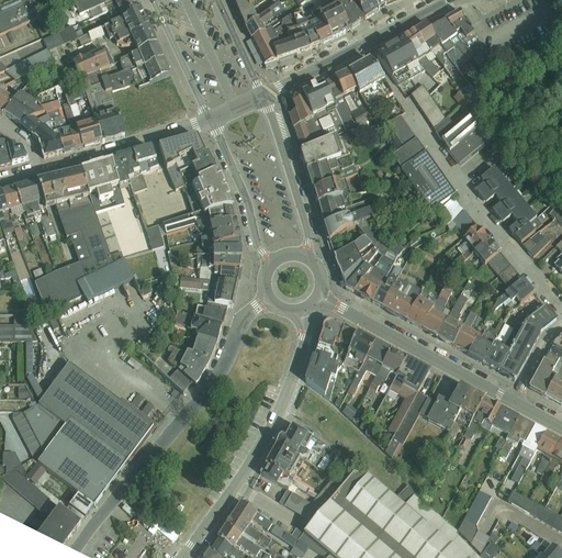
[(6,0),(0,2),(0,31),(48,10),(44,0),(6,0)]
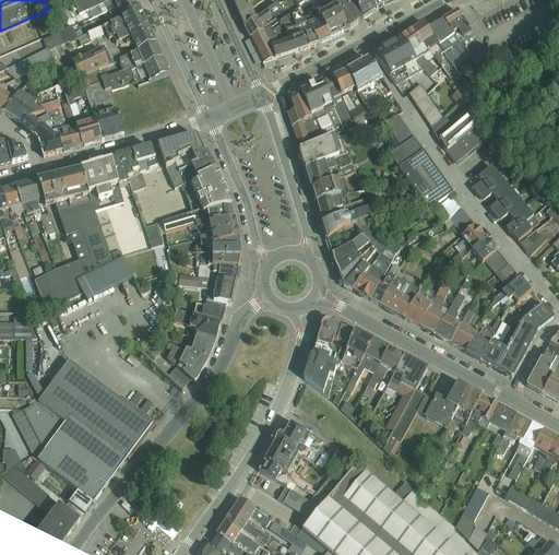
[(118,0),(116,1),(122,13),(140,4),(138,0),(118,0)]
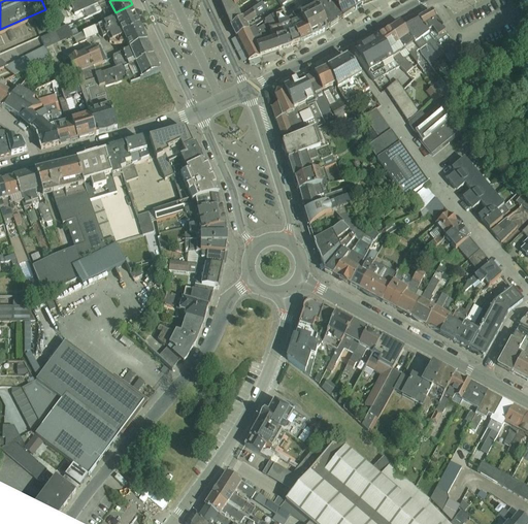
[(222,0),(227,13),(229,12),(230,12),(237,5),(245,0),(222,0)]
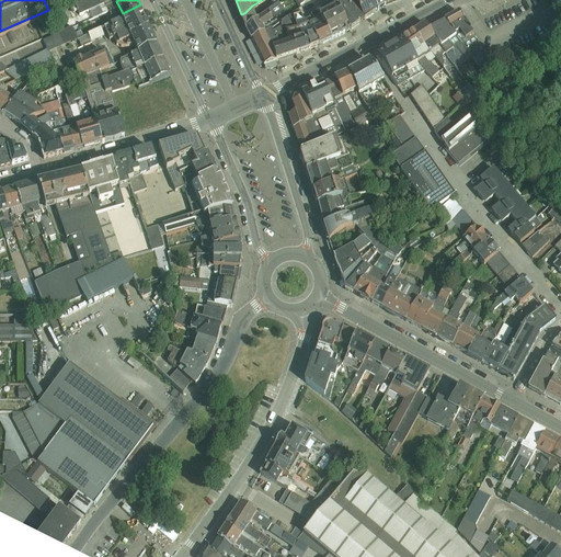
[(335,0),(336,2),(350,24),(359,19),(348,0),(335,0)]
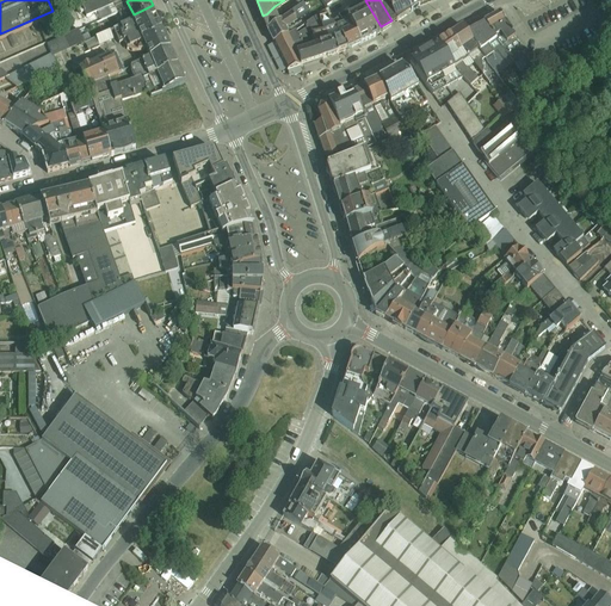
[(389,0),(395,13),(419,1),(418,0),(389,0)]
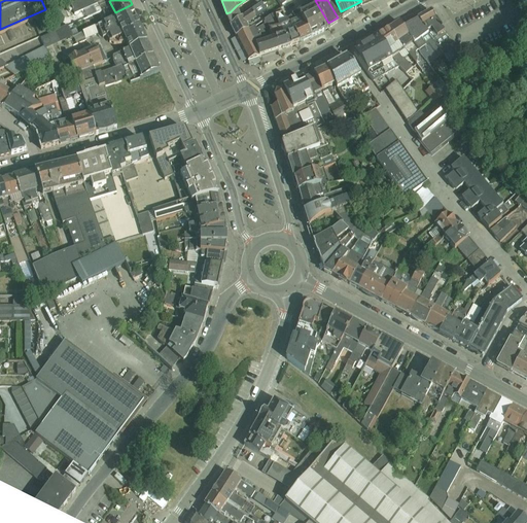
[(241,15),(231,23),(236,34),(251,26),(249,22),(267,10),(261,1),(241,15)]
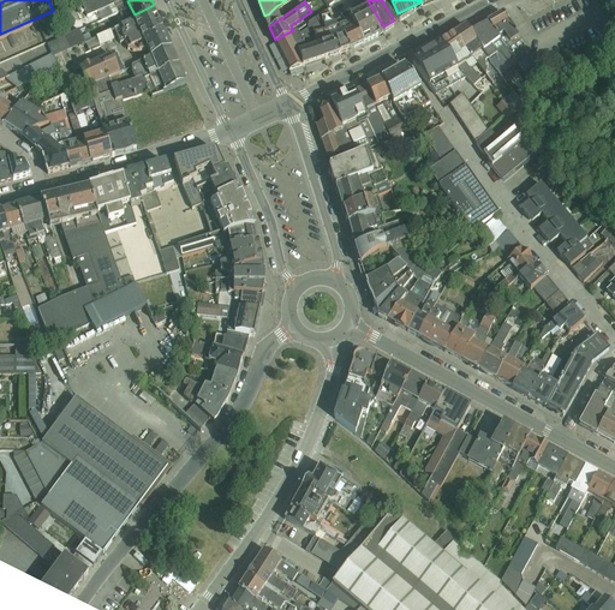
[(316,15),(324,28),(339,23),(352,18),(363,40),(377,33),(363,7),(353,4),(334,19),(328,7),(316,15)]
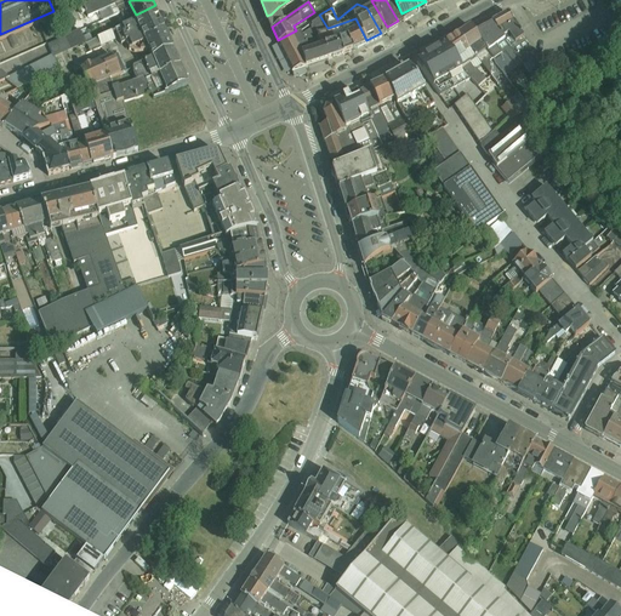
[(136,15),(153,52),(174,44),(155,5),(136,15)]
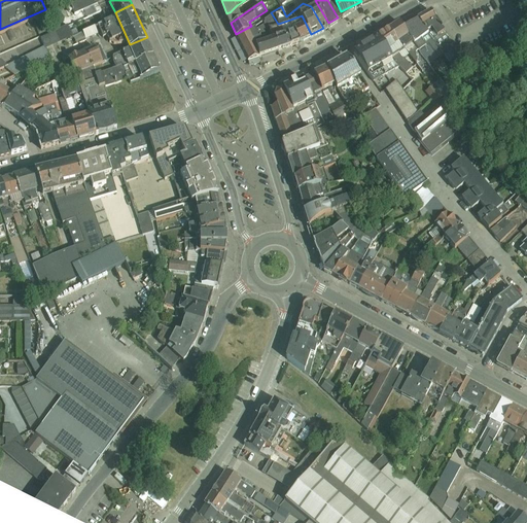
[(229,12),(226,13),(231,23),(241,15),(237,5),(230,12),(229,12)]
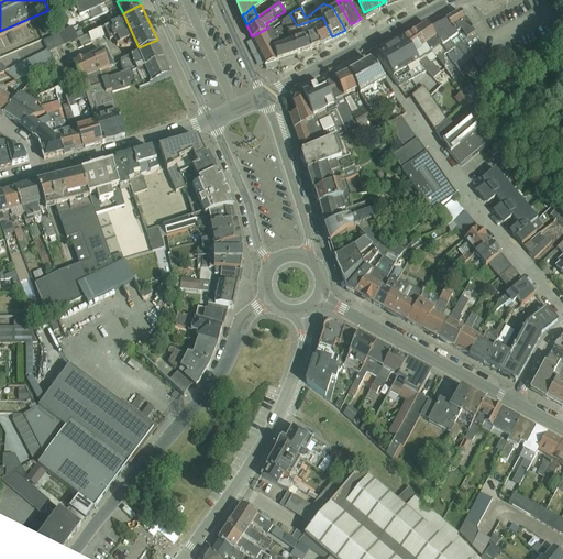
[(461,6),(444,15),(450,23),(465,14),(461,6)]
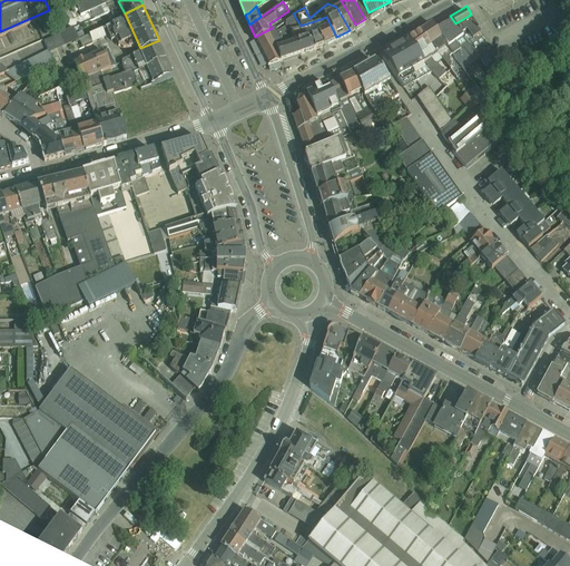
[(272,28),(255,37),(268,62),(281,58),(276,45),(294,39),(291,28),(301,26),(293,13),(286,18),(287,20),(285,21),(286,23),(277,28),(276,26),(272,28)]
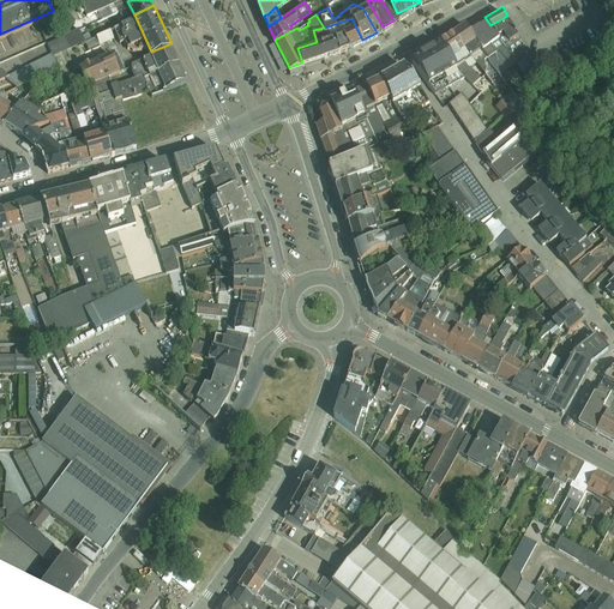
[(482,14),(467,23),(476,37),(481,44),(498,34),(491,25),(485,17),(482,14)]
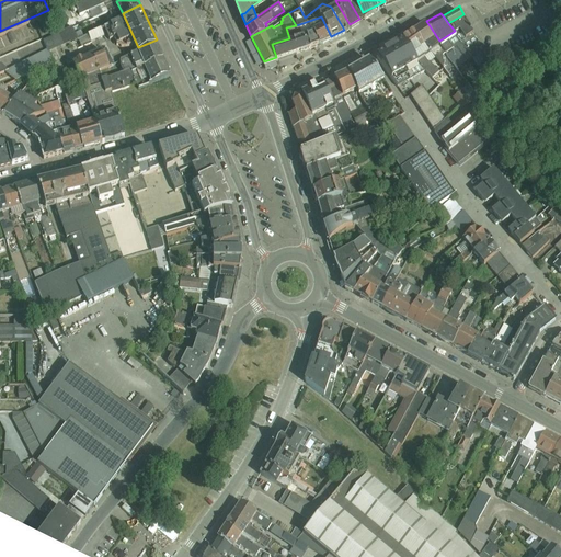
[(464,14),(448,23),(455,31),(460,26),(465,34),(473,30),(464,14)]
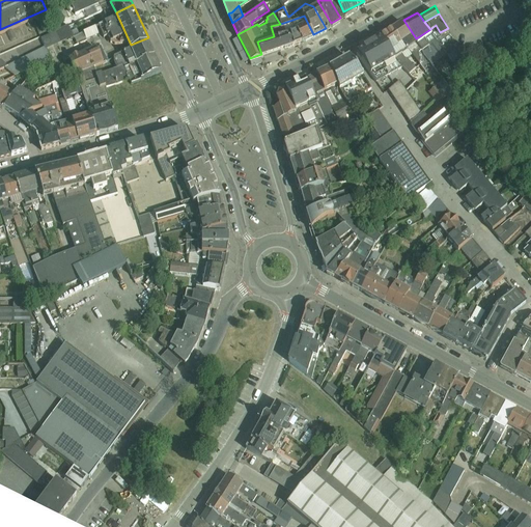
[(257,42),(261,54),(294,44),(290,31),(297,29),(292,20),(280,24),(271,26),(274,36),(257,42)]
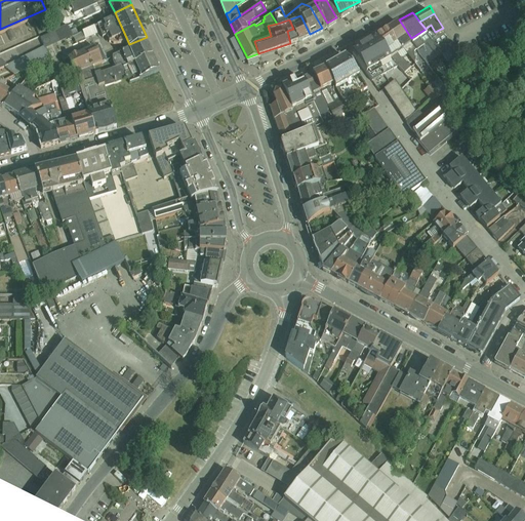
[(399,19),(388,27),(396,40),(407,32),(399,19)]
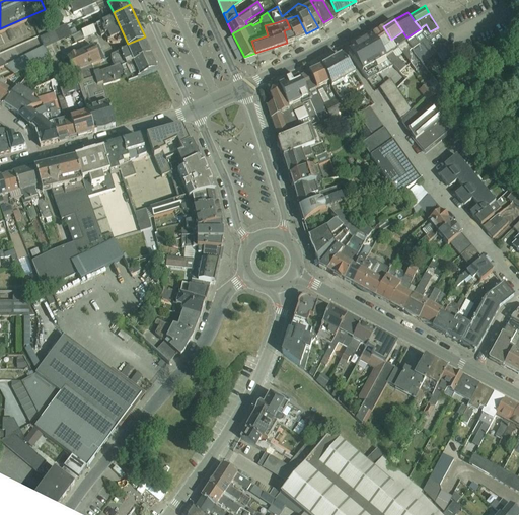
[(81,25),(84,35),(97,31),(94,21),(81,25)]
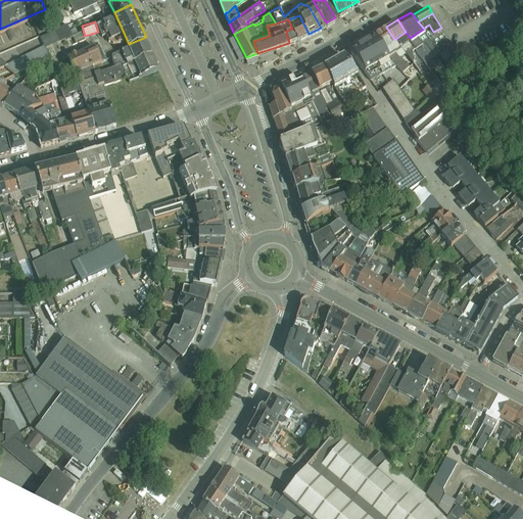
[(386,27),(376,33),(384,46),(394,40),(386,27)]
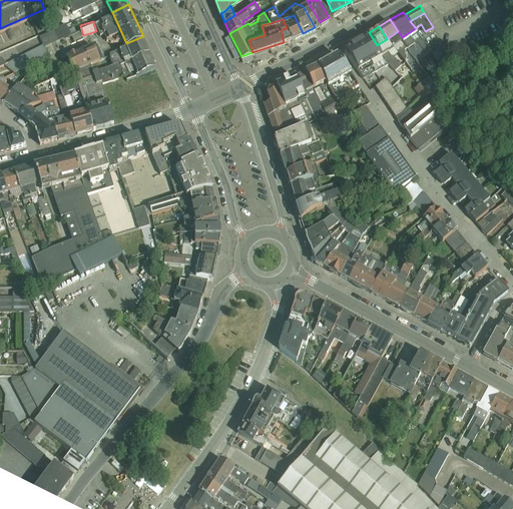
[(369,32),(346,45),(358,67),(381,53),(377,45),(369,32)]
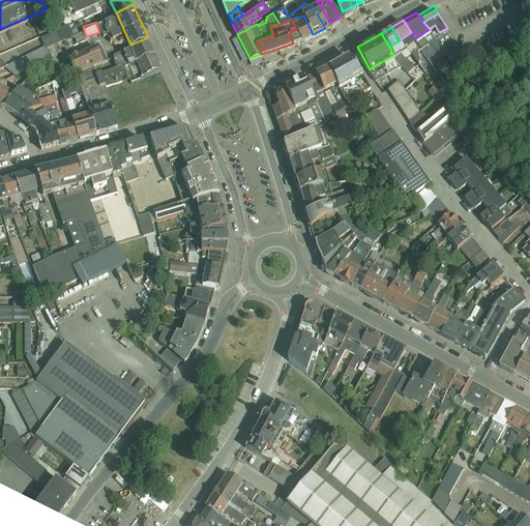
[(130,45),(136,58),(154,51),(148,37),(130,45)]
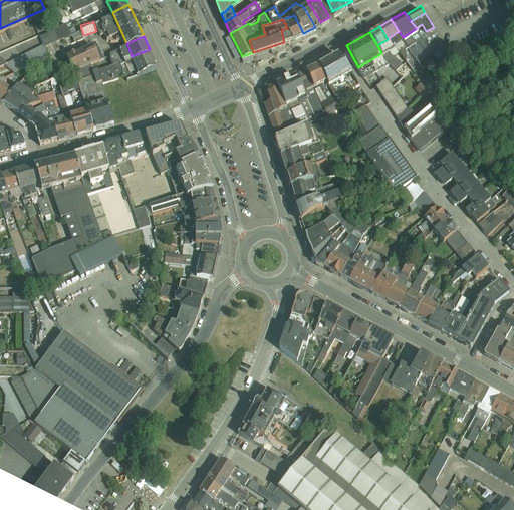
[(92,42),(66,53),(72,67),(98,56),(92,42)]
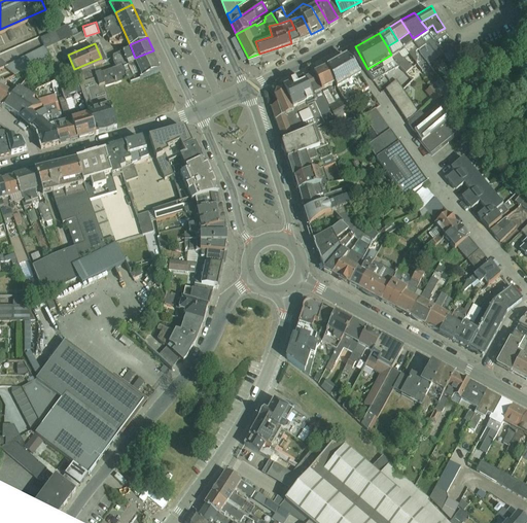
[(12,71),(49,56),(44,45),(7,61),(12,71)]
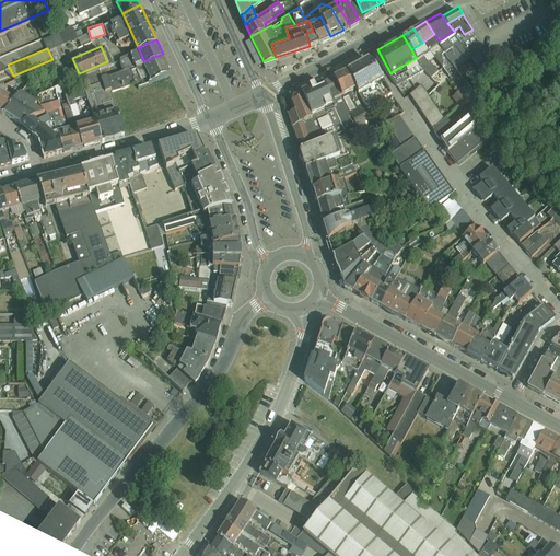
[(125,67),(135,62),(130,51),(119,56),(125,67)]
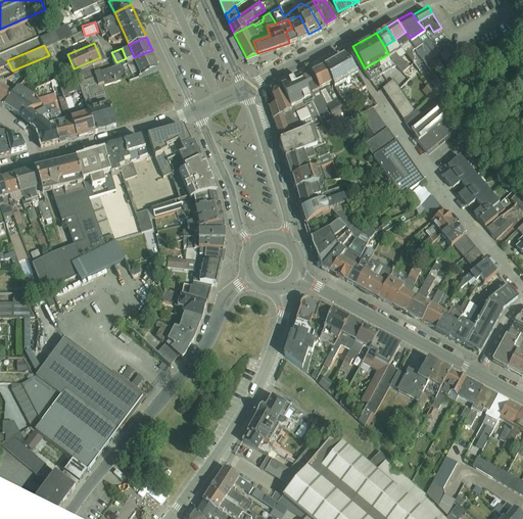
[(134,57),(141,74),(158,66),(152,50),(134,57)]
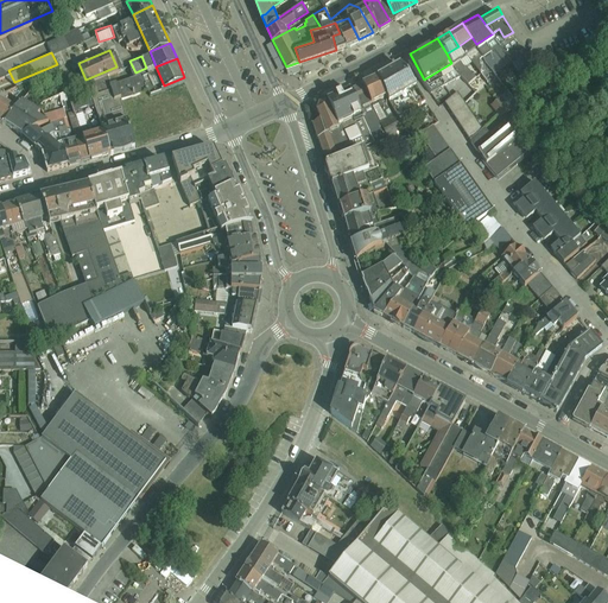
[(401,59),(375,74),(386,93),(388,96),(413,82),(401,59)]
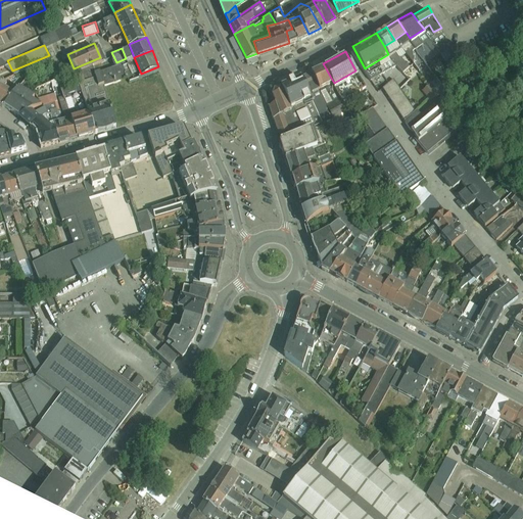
[(311,69),(318,86),(332,80),(323,63),(311,69)]
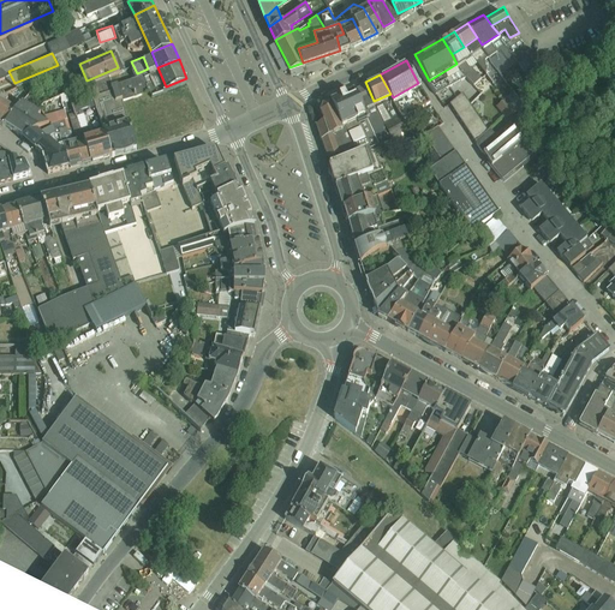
[(159,112),(169,108),(195,97),(186,78),(166,87),(151,93),(159,112)]
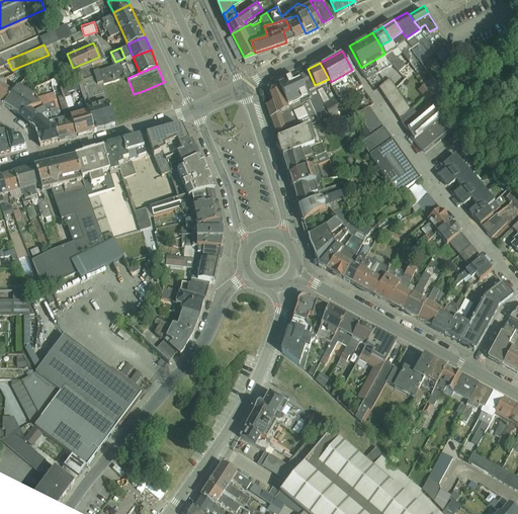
[(98,68),(93,70),(96,81),(101,79),(98,68)]
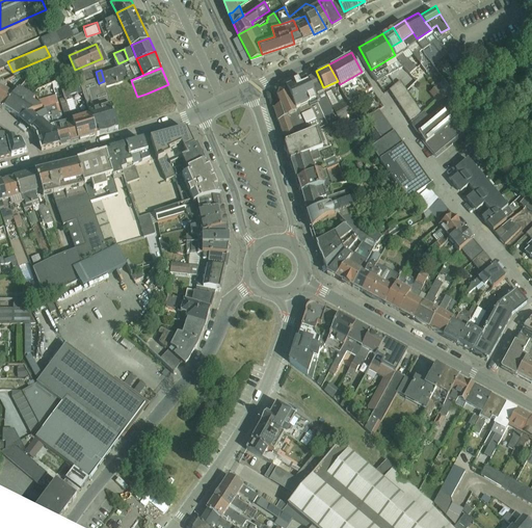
[(284,84),(293,106),(316,96),(308,77),(300,80),(299,78),(284,84)]
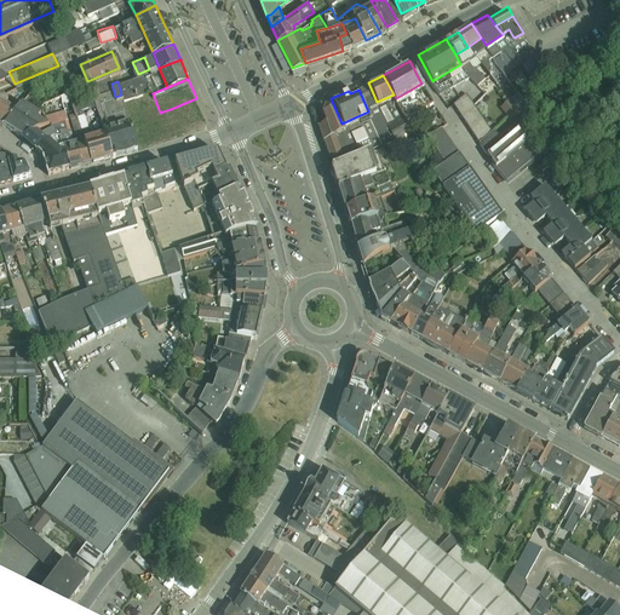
[(15,103),(0,93),(0,118),(4,120),(15,103)]
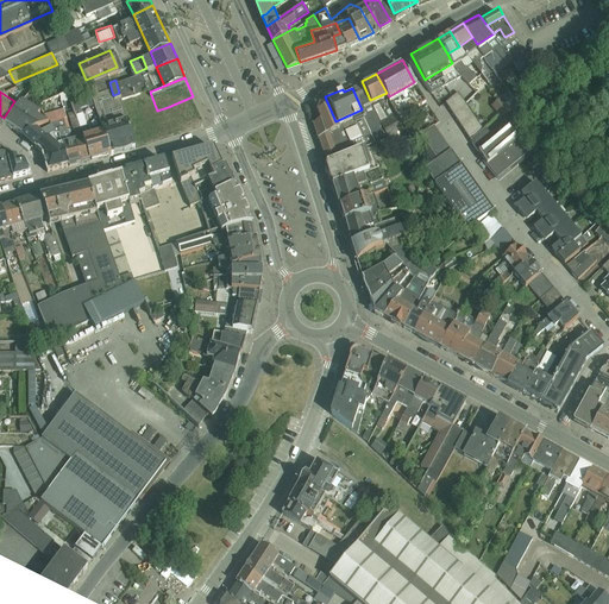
[(14,101),(4,118),(22,130),(36,124),(48,119),(37,113),(39,108),(18,95),(14,101)]
